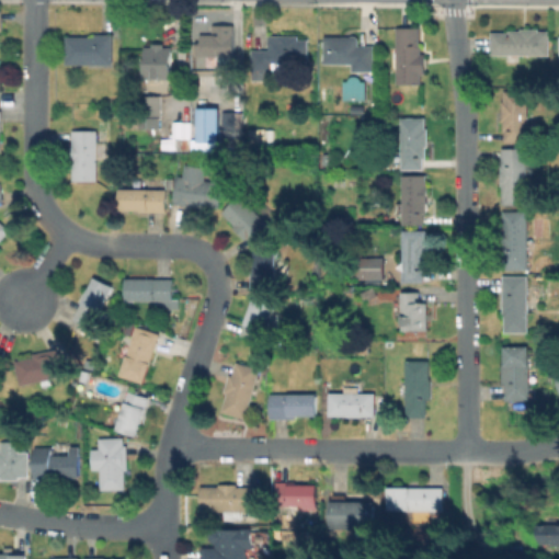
[(231,26),(231,57),(230,57),(230,66),(216,66),(216,57),(195,57),(195,36),(212,35),(212,36),(218,36),(217,33),(212,33),(212,26),(231,26)]
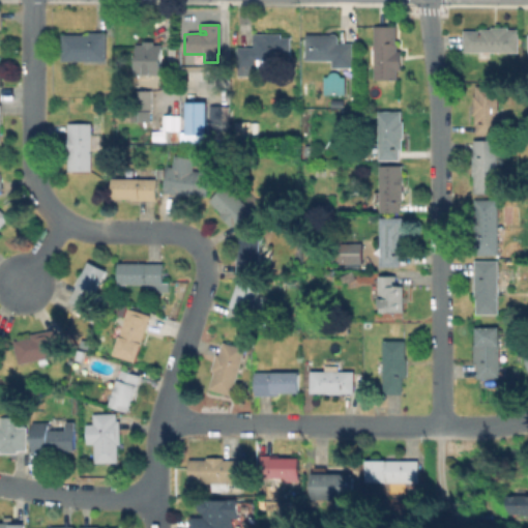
[(394,28),(394,45),(397,45),(397,53),(400,53),(400,71),(396,71),(396,81),(373,81),(374,56),(371,56),(371,50),(374,50),(374,28),(394,28)]
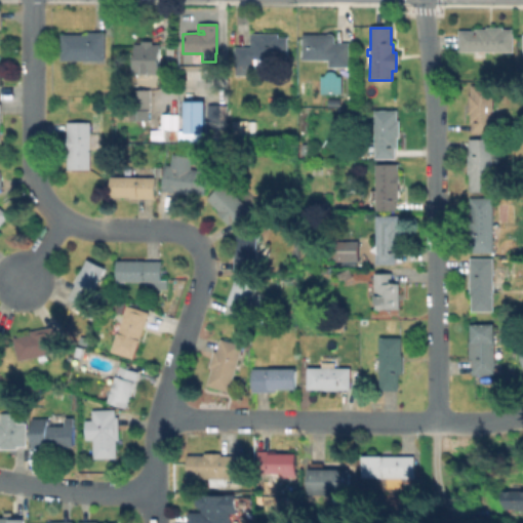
[(503,29),(503,31),(512,32),(512,53),(483,52),(483,62),(471,62),(471,53),(458,52),(458,32),(475,33),(475,31),(486,31),(486,29),(503,29)]
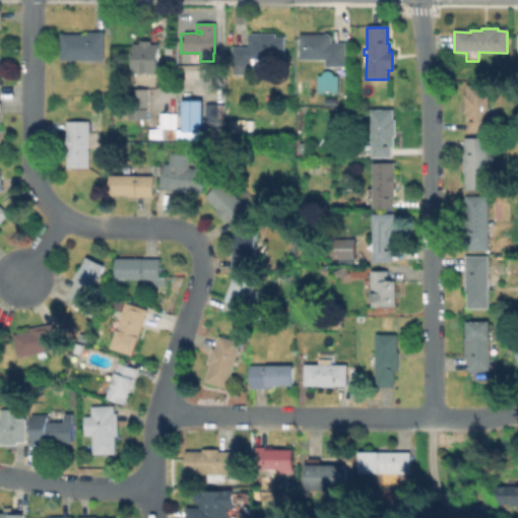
[(103,34),(103,60),(92,61),(92,68),(79,68),(78,61),(60,61),(60,35),(87,35),(86,34),(103,34)]
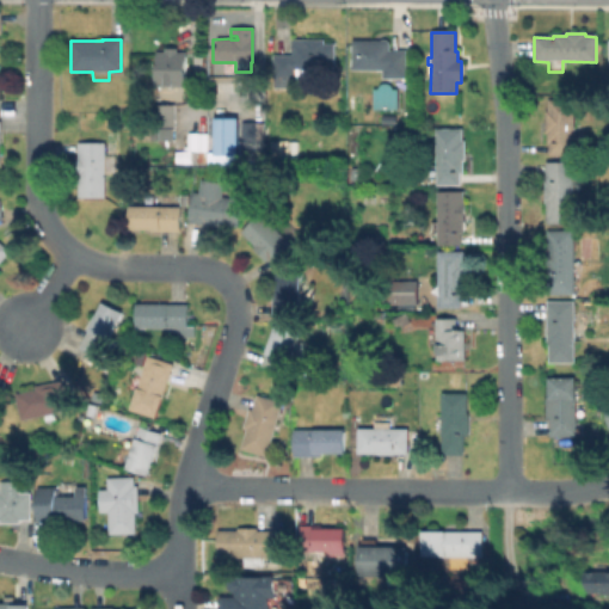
[(333,44),(333,69),(317,69),(317,81),(296,81),(296,79),(294,79),(293,88),(274,88),(274,78),(272,78),(272,56),(293,57),(293,41),(323,41),(323,44),(333,44)]
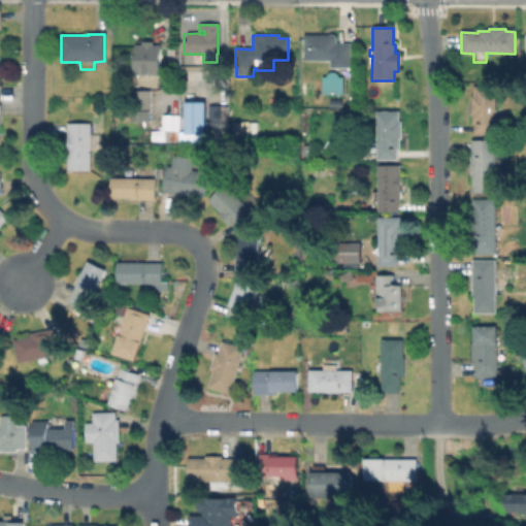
[(333,35),(336,36),(336,44),(351,44),(351,68),(329,68),(329,60),(303,60),(303,36),(328,36),(330,35),(333,35)]
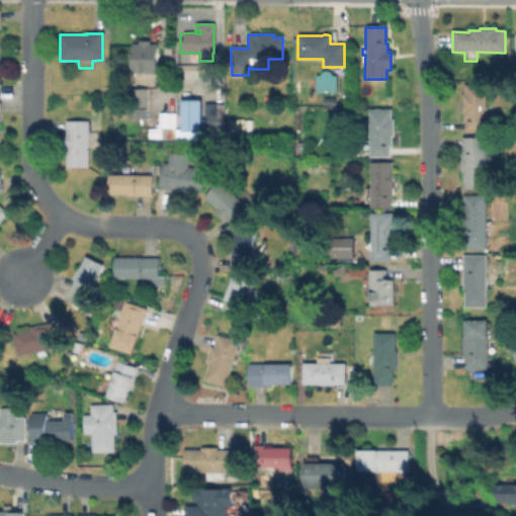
[(149,41),(149,46),(156,46),(157,74),(130,74),(130,63),(132,63),(131,45),(139,45),(139,41),(149,41)]
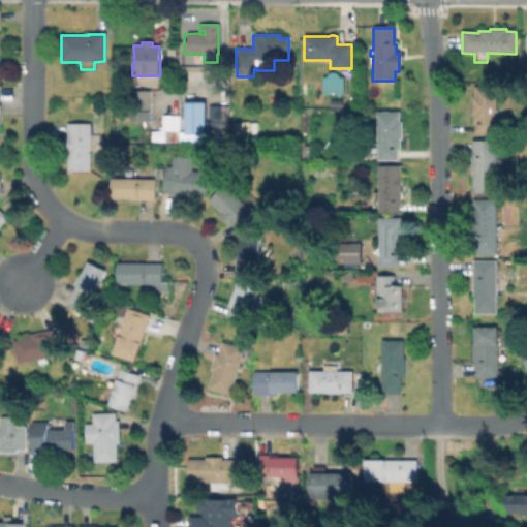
[(202,71),(202,87),(180,87),(181,71),(202,71)]
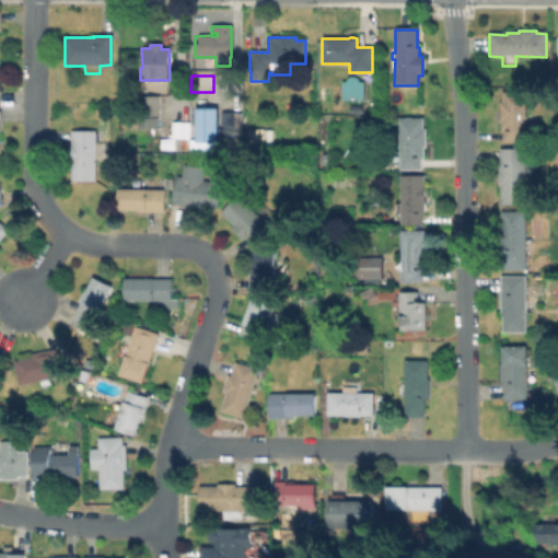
[(359,82),(363,82),(363,101),(340,101),(340,82),(345,82),(346,80),(349,77),(353,77),(356,78),(359,82)]
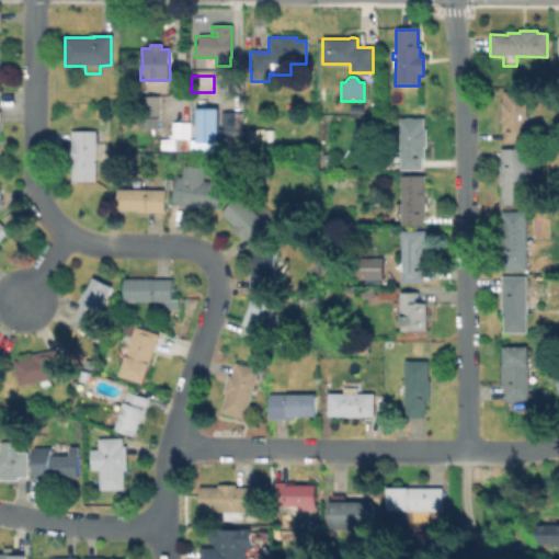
[(527,94),(526,144),(504,144),(504,133),(503,133),(503,123),(501,123),(501,104),(503,104),(503,93),(527,94)]
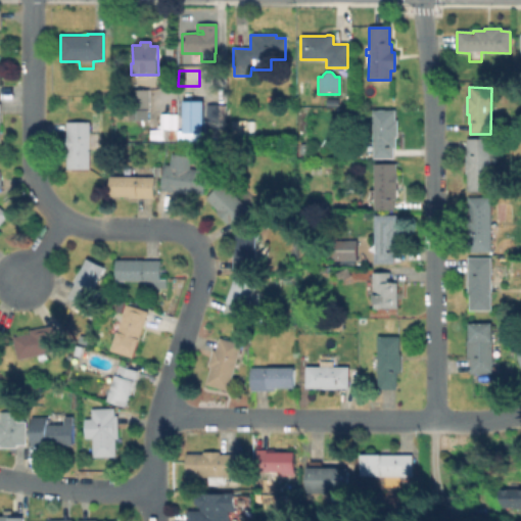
[(148,90),(148,103),(152,103),(152,108),(147,108),(147,115),(132,116),(132,91),(148,90)]
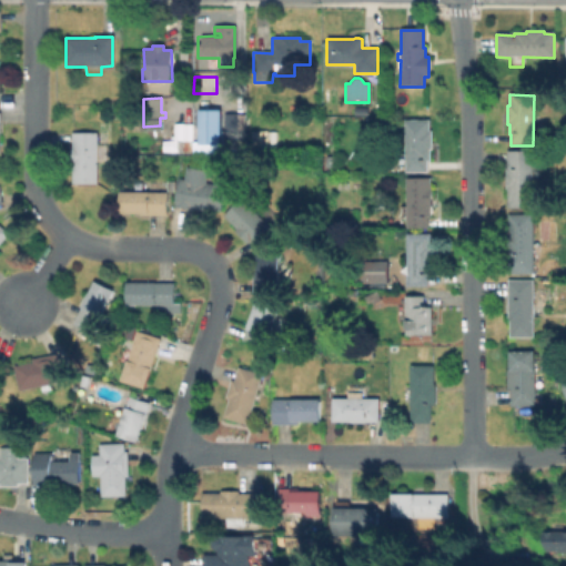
[(220,111),(220,147),(196,147),(196,111),(220,111)]
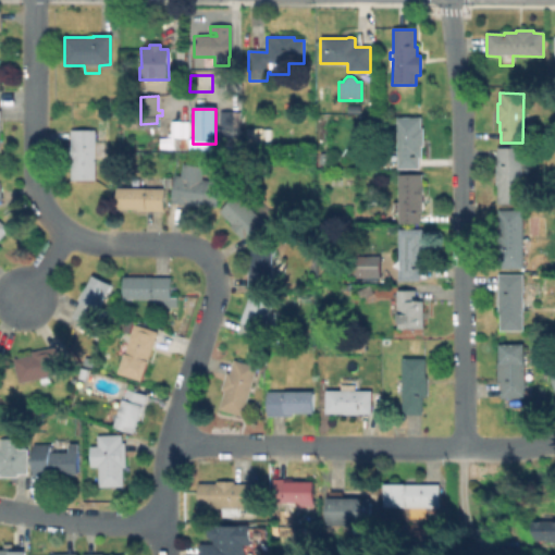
[(232,112),(232,145),(220,145),(220,112),(232,112)]
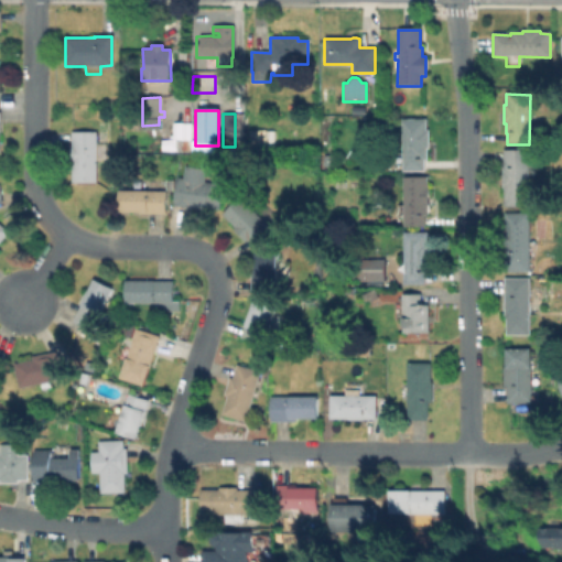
[(427,119),(427,130),(429,130),(429,149),(427,149),(427,161),(424,161),(423,171),(403,171),(402,120),(427,119)]
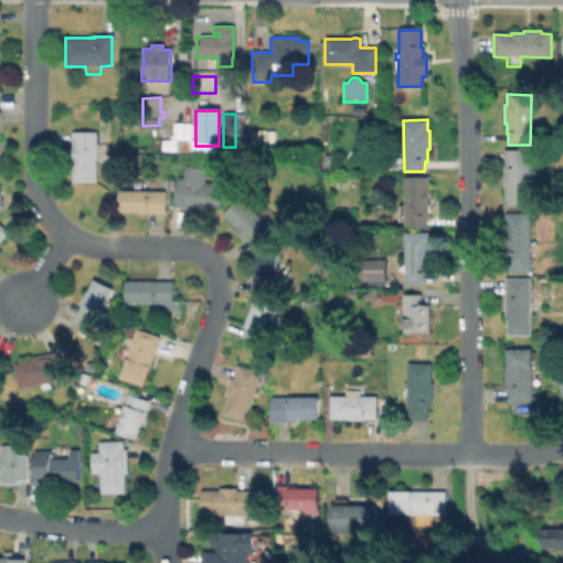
[(189,123),(189,140),(179,140),(179,123),(189,123)]
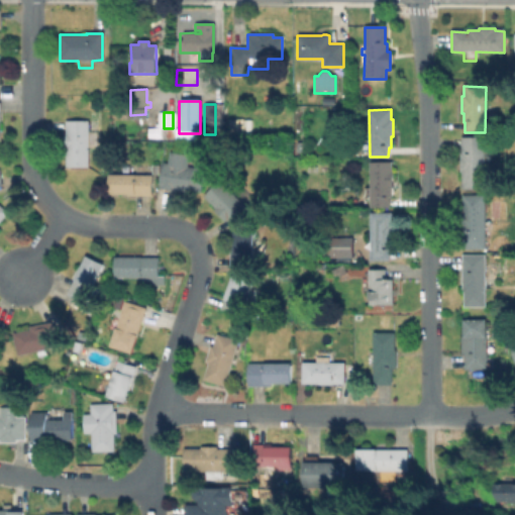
[(88,146),(88,168),(66,168),(66,150),(64,150),(63,134),(66,134),(66,121),(88,121),(88,133),(96,133),(96,146),(88,146)]
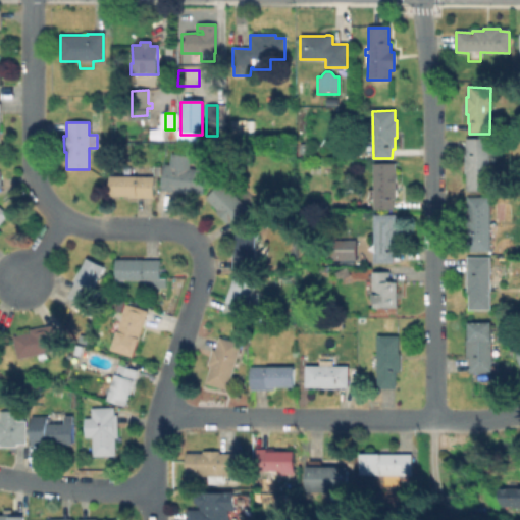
[(488,140),(488,192),(466,192),(466,174),(464,174),(465,155),(466,155),(466,140),(488,140)]
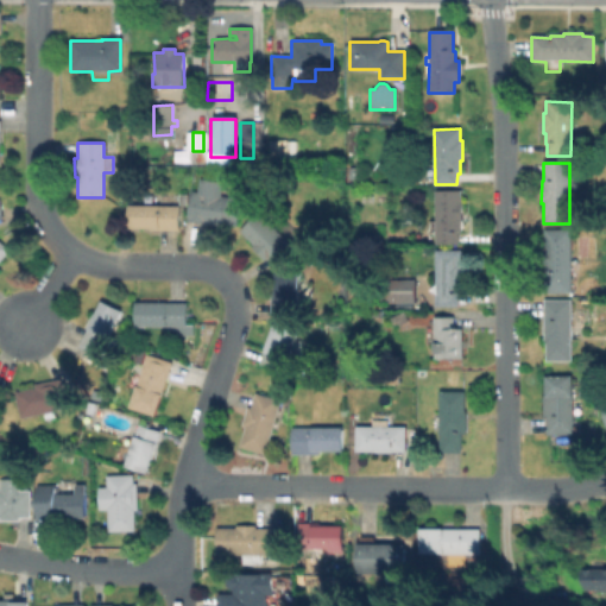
[(222,184),(220,197),(240,201),(235,227),(222,225),(221,228),(188,222),(193,193),(197,193),(200,180),(222,184)]
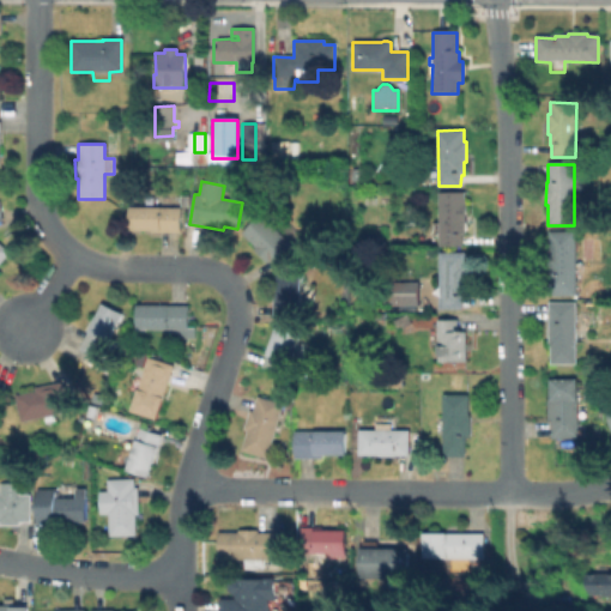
[(464,193),(465,204),(466,204),(466,224),(465,224),(465,235),(463,235),(463,247),(439,247),(439,193),(464,193)]
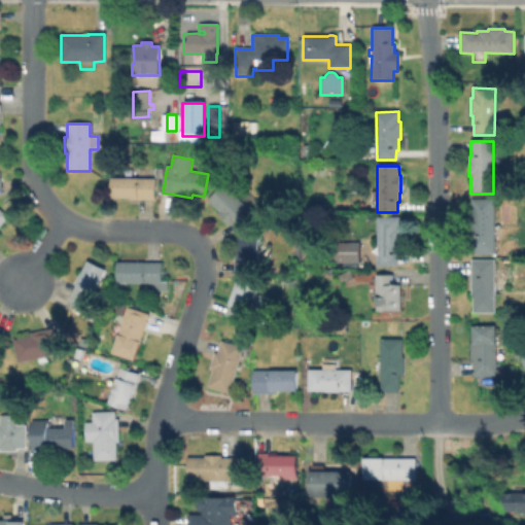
[(154,179),(154,201),(130,201),(130,199),(111,198),(110,178),(154,179)]
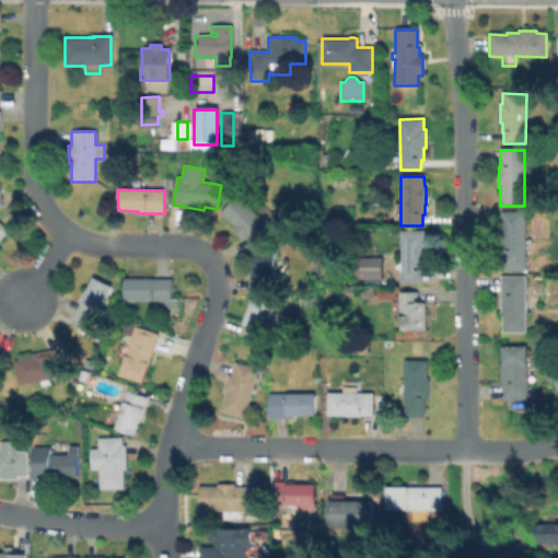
[(268,228),(251,245),(245,240),(244,241),(232,229),(233,227),(220,213),(237,197),(268,228)]
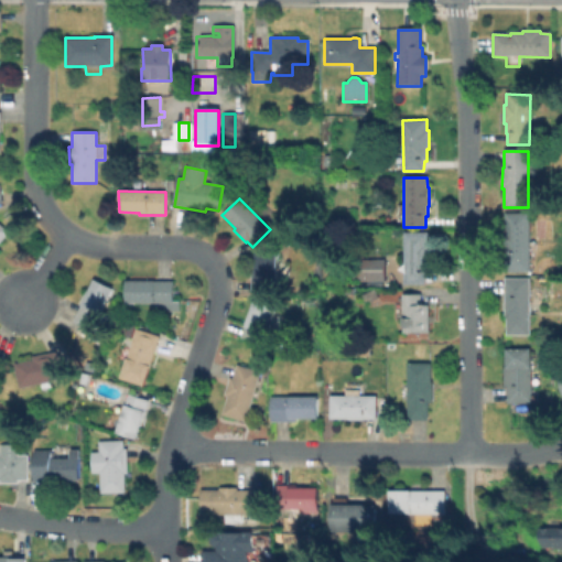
[(538,237),(538,257),(529,257),(529,272),(504,272),(504,235),(506,235),(506,215),(529,215),(529,237),(538,237)]
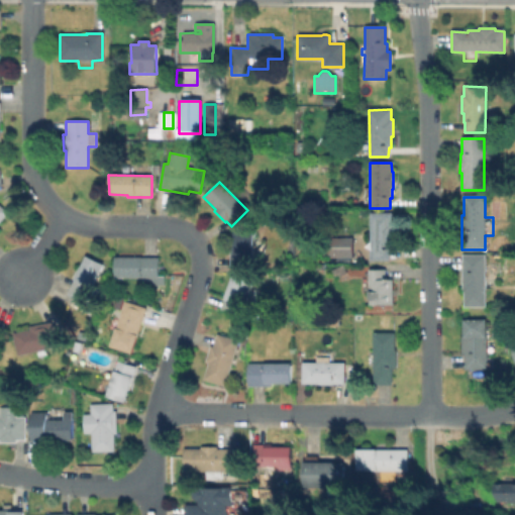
[(392,213),(392,223),(394,223),(394,239),(392,239),(393,251),(390,250),(390,261),(371,262),(370,213),(392,213)]
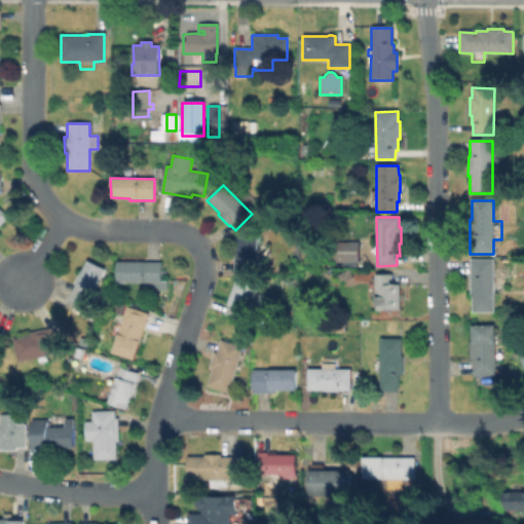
[(258,235),(256,262),(255,262),(255,274),(234,273),(234,255),(237,255),(238,235),(258,235)]
